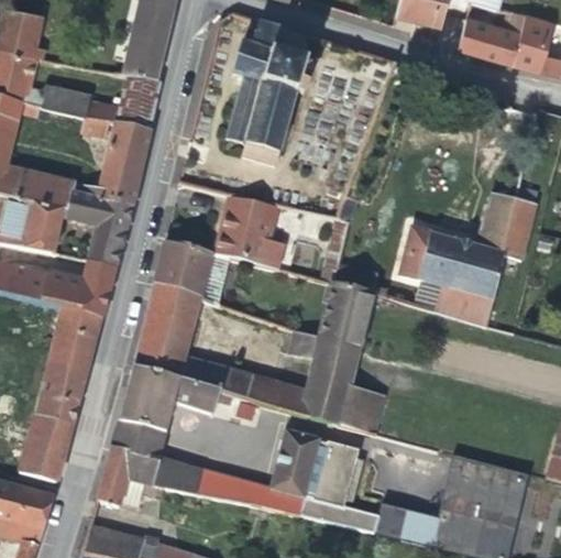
[(168,37),(177,0),(140,0),(123,73),(128,74),(158,79),(168,37)]
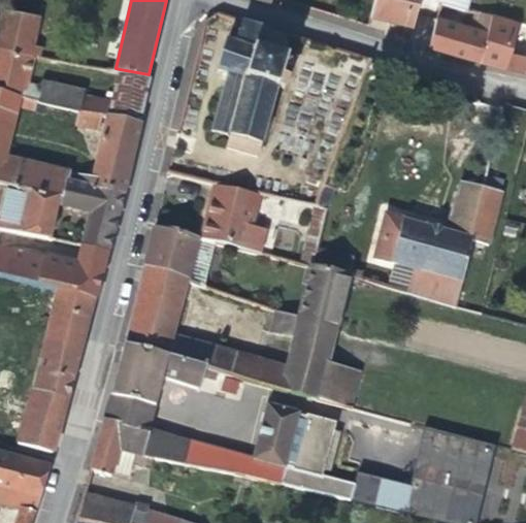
[(413,20),(417,0),(373,0),(371,10),(393,18),(405,21),(412,22),(413,20)]
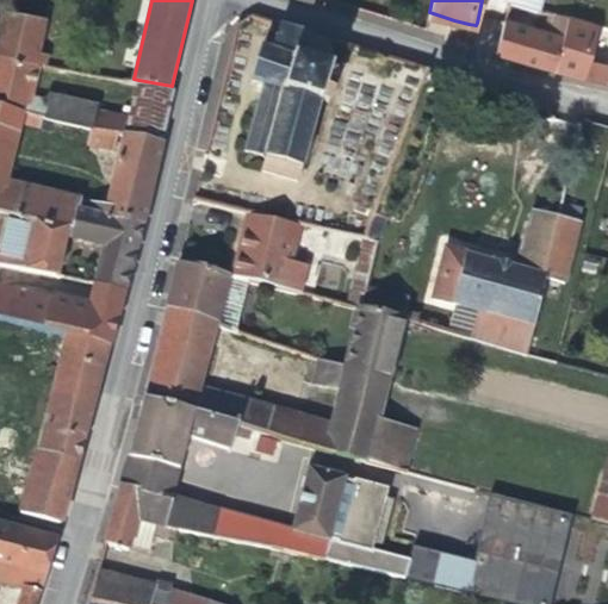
[(607,60),(593,56),(600,30),(607,31),(607,20),(551,6),(546,24),(507,13),(506,14),(497,48),(522,55),(556,64),(557,63),(607,80),(607,60)]
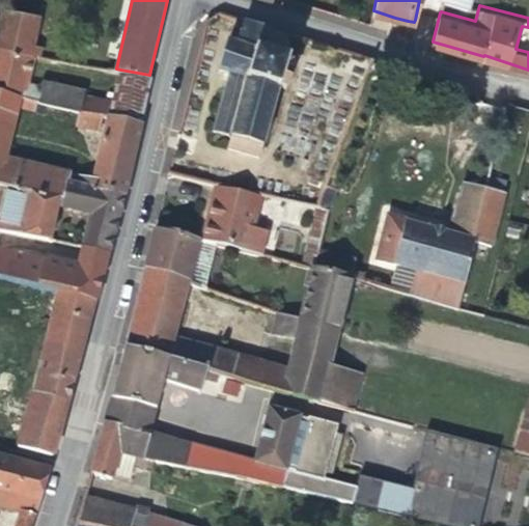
[(34,45),(42,16),(7,7),(5,7),(0,27),(0,45),(33,53),(34,45)]
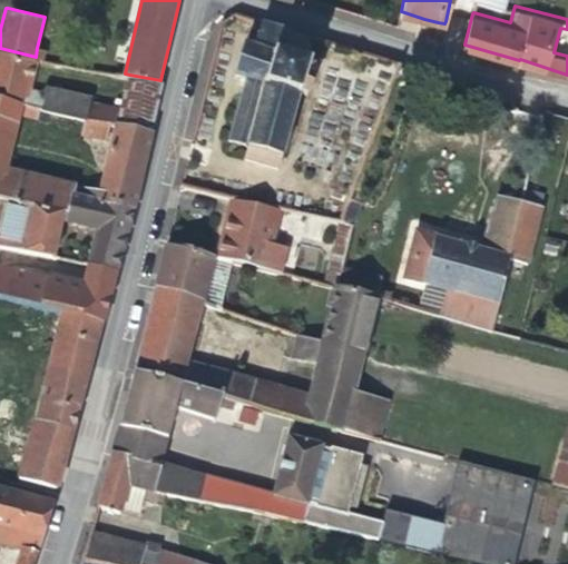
[(316,68),(317,61),(309,59),(309,42),(310,32),(264,19),(255,42),(246,39),(235,75),(247,77),(229,138),(248,145),(251,146),(282,156),(300,92),(307,95),(312,80),(305,78),(309,67),(316,68)]
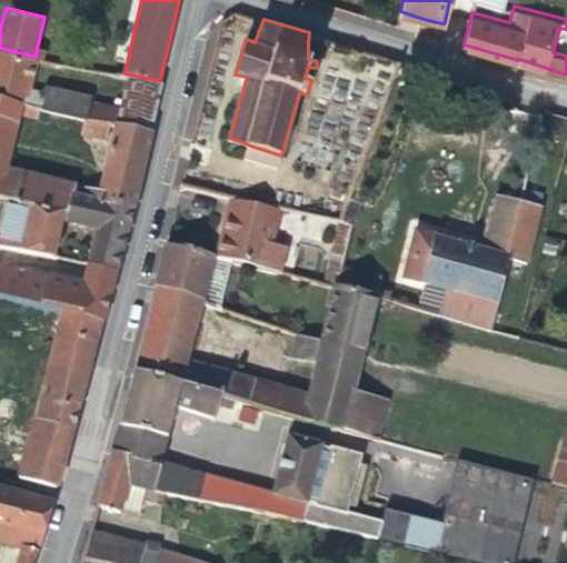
[(33,69),(36,57),(0,48),(0,93),(42,104),(86,116),(91,98),(92,94),(48,83),(47,89),(29,84),(33,69)]
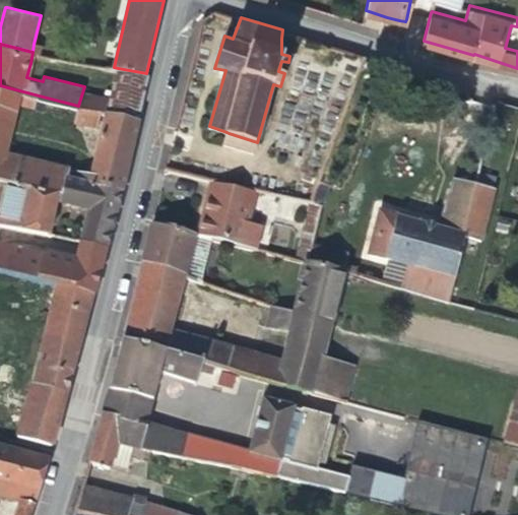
[(144,88),(146,73),(118,68),(114,82),(144,88)]
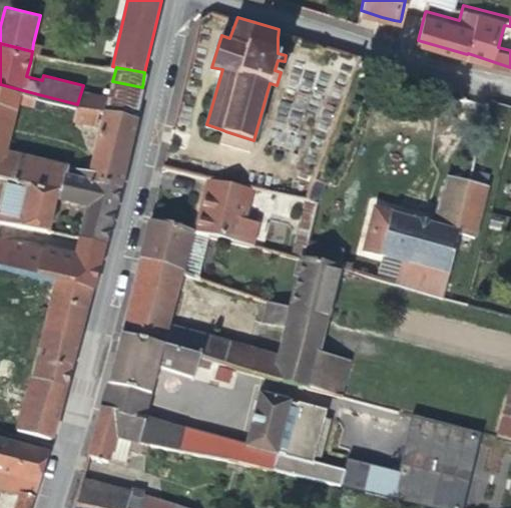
[(137,116),(143,89),(142,87),(112,81),(110,93),(105,110),(137,116)]
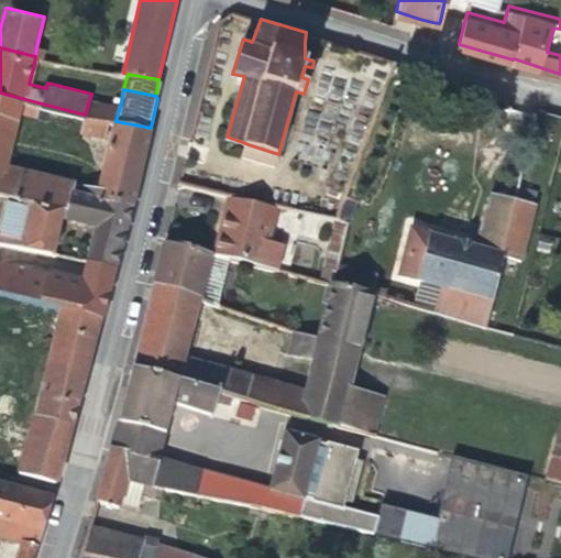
[(8,163),(21,109),(39,113),(42,104),(0,93),(0,190),(1,192),(8,163)]
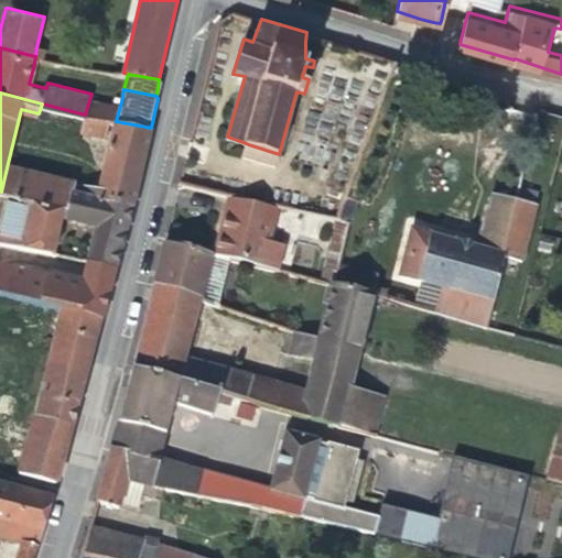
[(116,121),(121,102),(90,97),(85,115),(110,120),(116,121)]
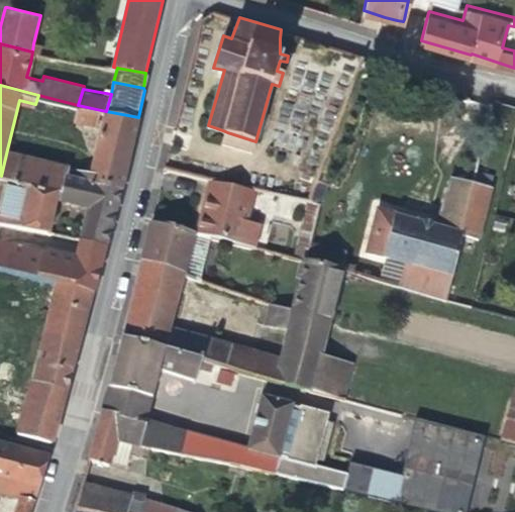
[(97,124),(101,110),(78,105),(76,119),(97,124)]
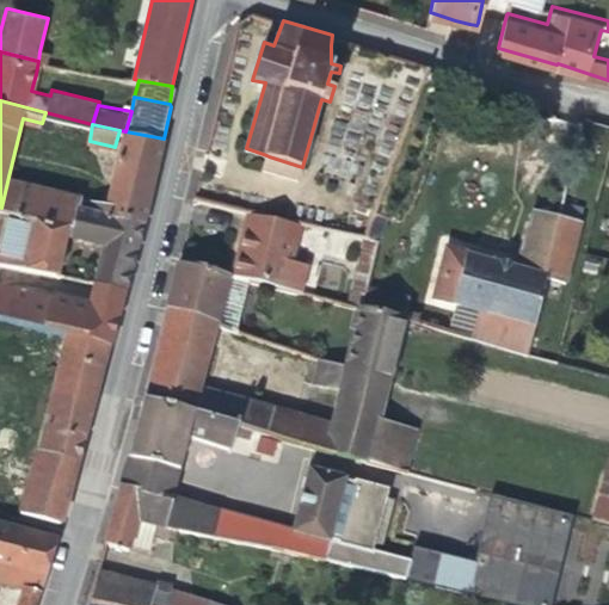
[(154,179),(164,139),(125,131),(117,168),(154,179)]
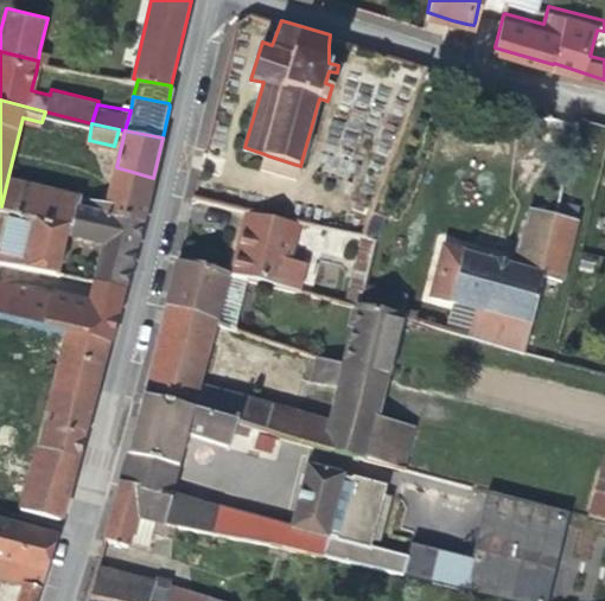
[(300,166),(267,155),(265,154),(261,167),(297,179),(300,166)]
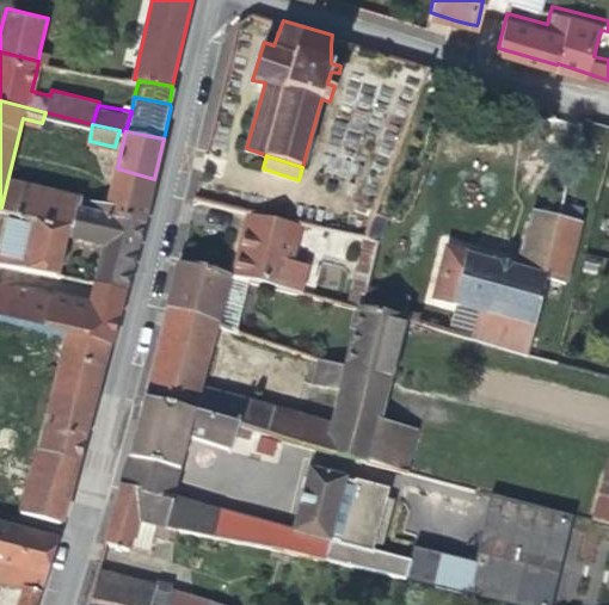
[(153,187),(154,179),(117,168),(112,189),(151,196),(153,187)]
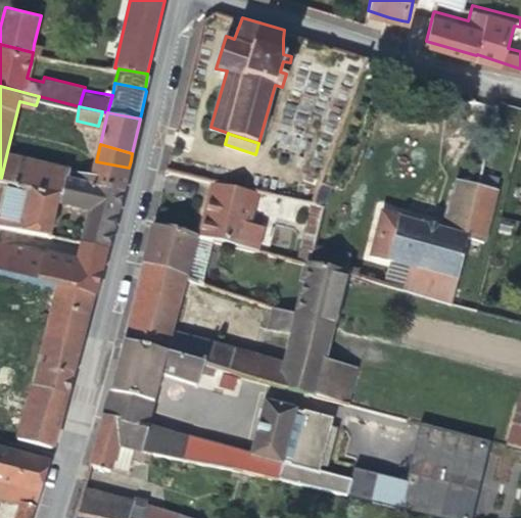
[(14,181),(20,154),(7,151),(1,178),(14,181)]
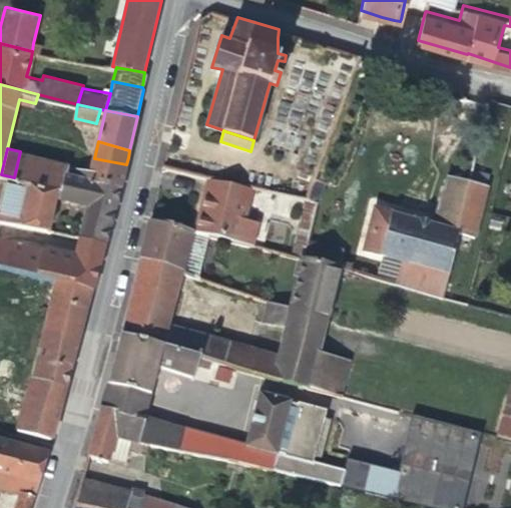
[(67,174),(69,164),(20,151),(14,177),(63,188),(67,174)]
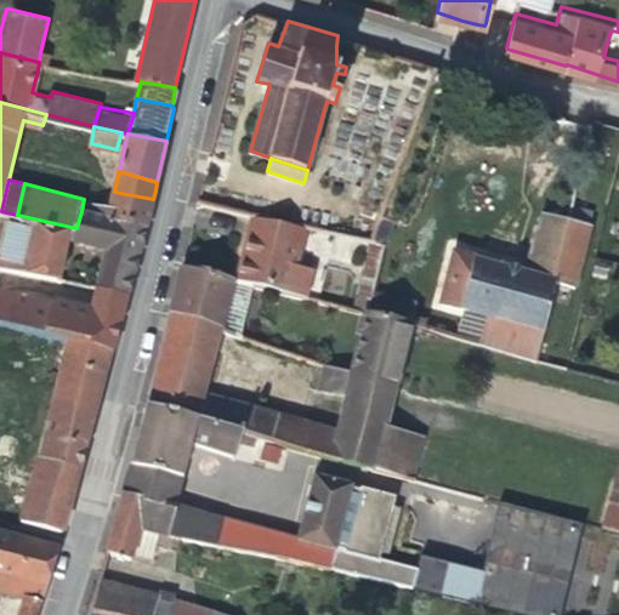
[(147,226),(153,199),(114,192),(112,204),(101,201),(101,203),(97,215),(147,226)]
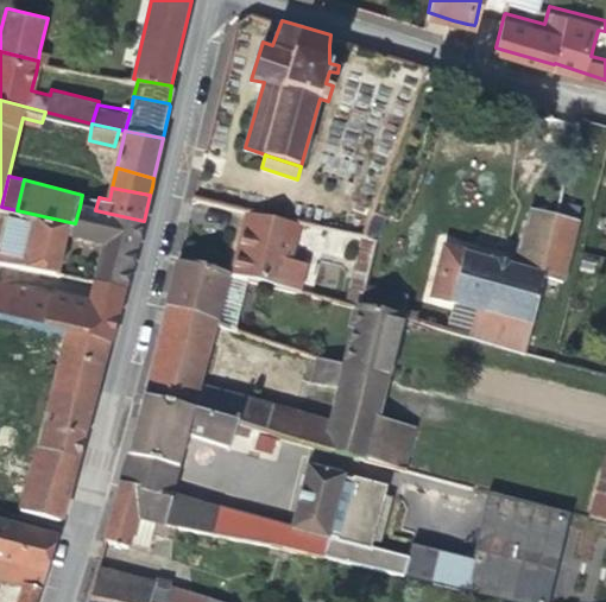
[(526,352),(544,274),(563,279),(582,207),(561,201),(555,216),(531,209),(513,263),(477,252),(446,244),(433,292),(455,299),(448,328),(526,352)]
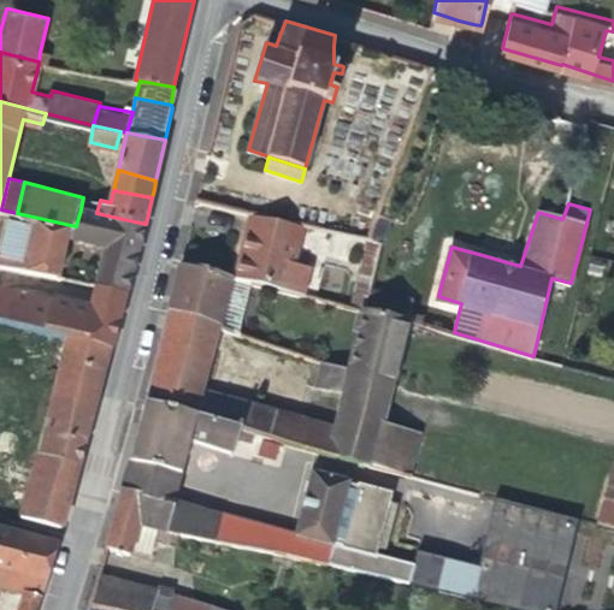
[(0,259),(59,273),(68,236),(74,236),(107,244),(139,252),(146,224),(96,213),(81,209),(76,226),(17,213),(1,209),(0,211),(0,259)]
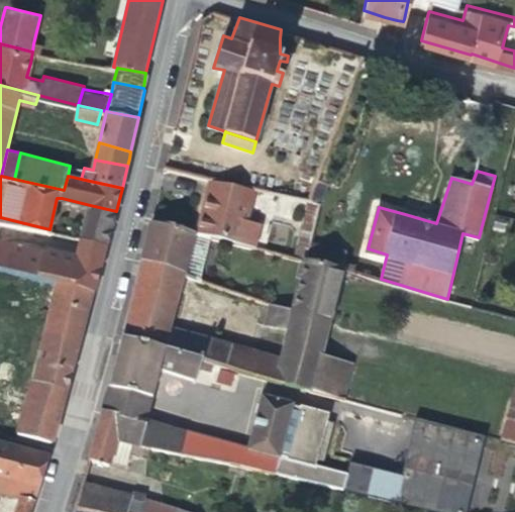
[(256,244),(263,222),(248,219),(256,186),(210,176),(203,203),(196,230),(213,234),(256,244)]
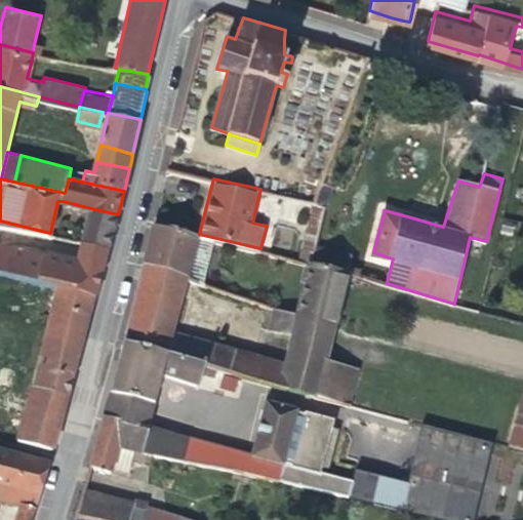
[(116,222),(118,214),(91,208),(87,222),(114,228),(116,222)]
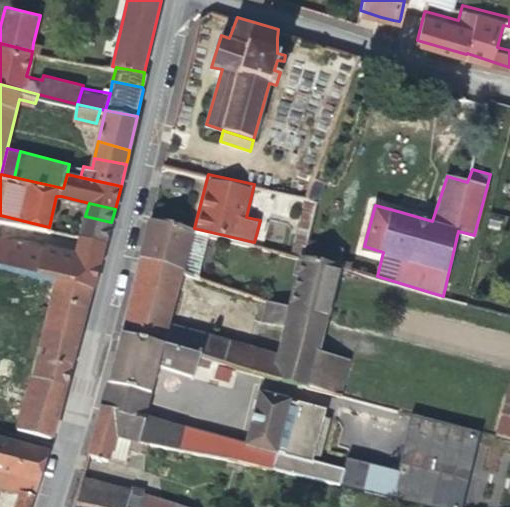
[(106,241),(111,222),(85,216),(80,235),(106,241)]
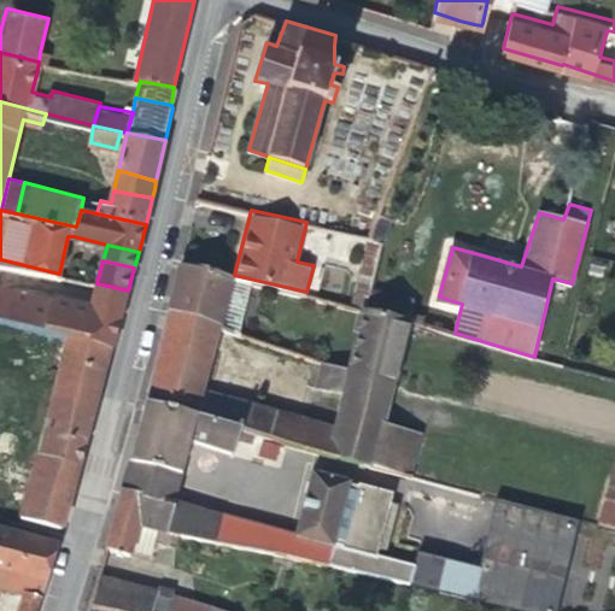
[(221,323),(233,275),(182,263),(176,283),(170,307),(221,323)]
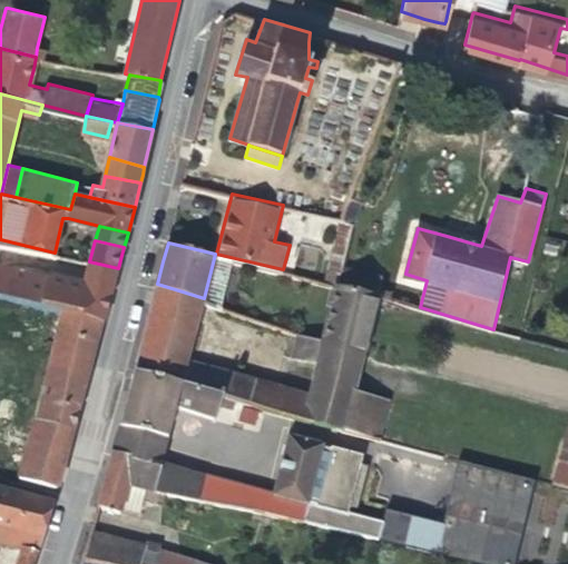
[(223,305),(235,258),(216,254),(215,254),(204,298),(223,305)]
